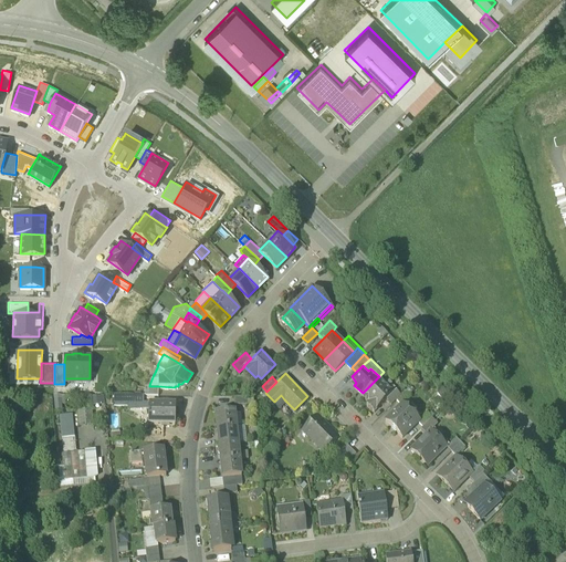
[(410,383),(415,388),(422,382),(417,376),(410,383)]
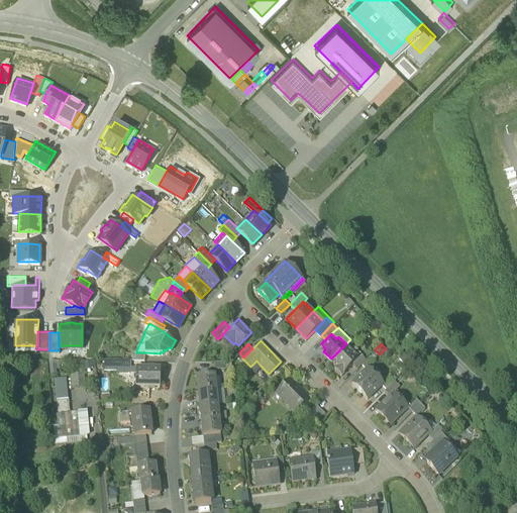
[(334,367),(341,374),(352,363),(358,356),(346,344),(331,358),(336,365),(334,367)]
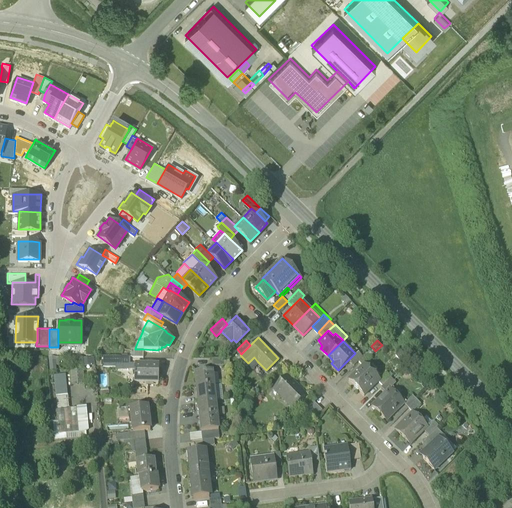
[(349,359),(354,363),(358,359),(363,355),(358,350),(355,353),(349,359)]
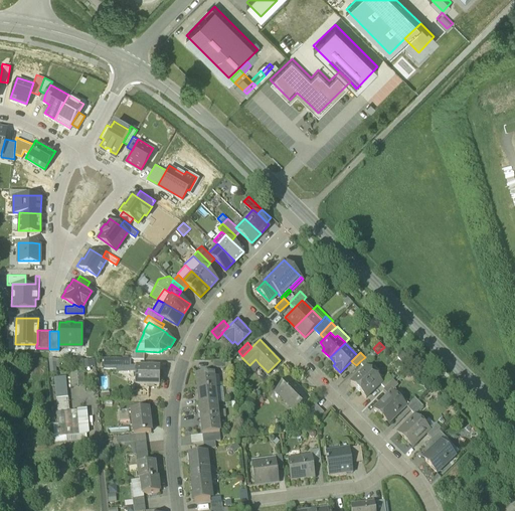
[(360,361),(365,365),(366,364),(373,357),(369,353),(365,357),(360,361)]
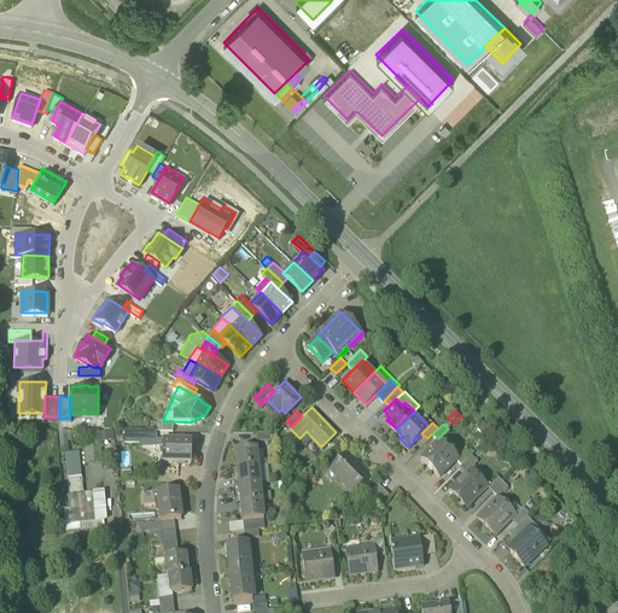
[(68,443),(66,427),(58,427),(59,444),(68,443)]
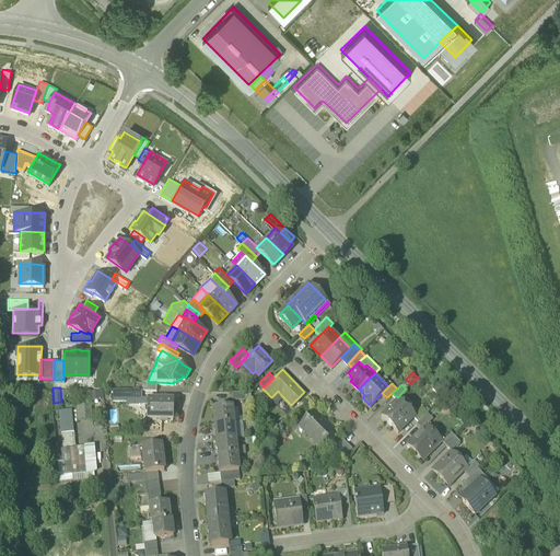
[(84,403),(91,402),(92,402),(92,397),(91,390),(91,387),(83,389),(84,403)]
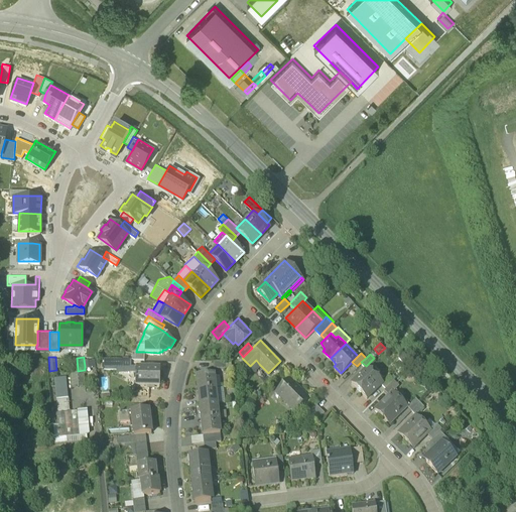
[(94,358),(84,359),(85,366),(95,365),(94,358)]
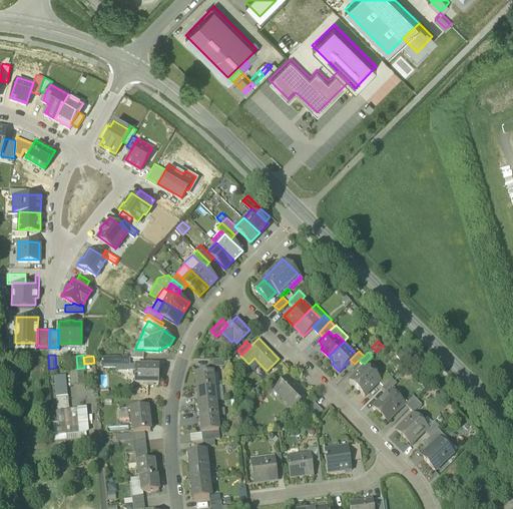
[(116,366),(117,366),(117,363),(116,363),(117,356),(103,356),(103,365),(116,366)]
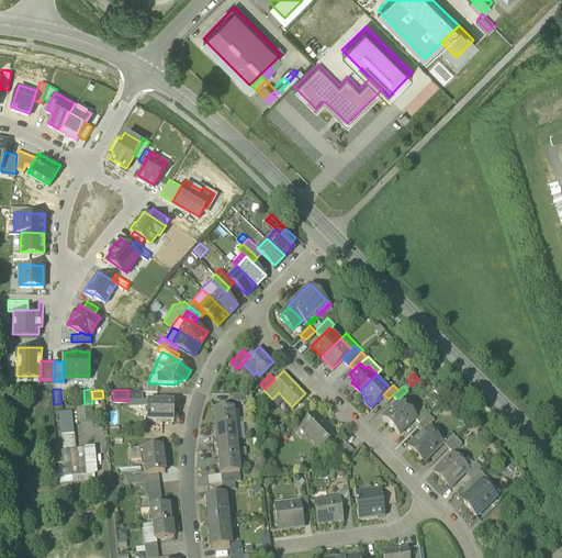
[(279,392),(272,399),(276,402),(282,397),(279,392)]
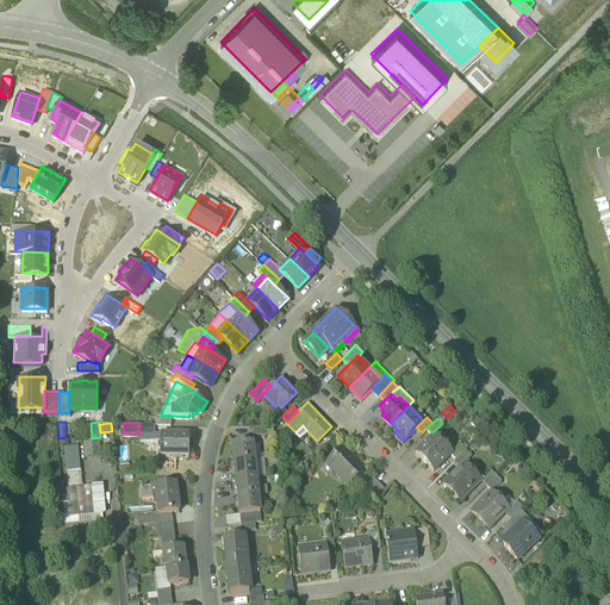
[(415,449),(434,468),(450,451),(452,450),(434,431),(433,432),(415,449)]
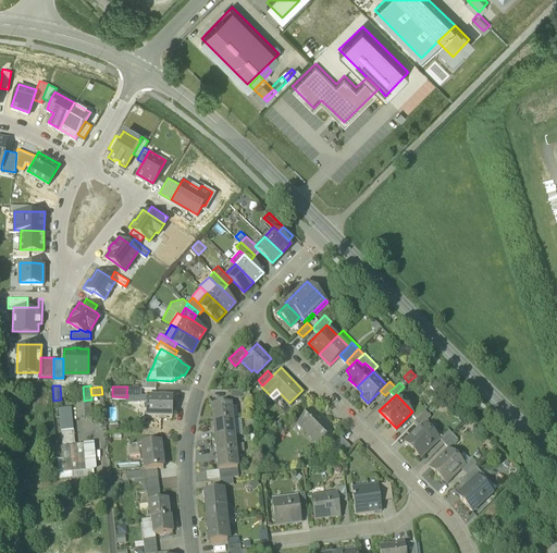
[(146,415),(172,415),(172,396),(155,396),(155,395),(147,395),(146,395),(146,400),(146,415)]
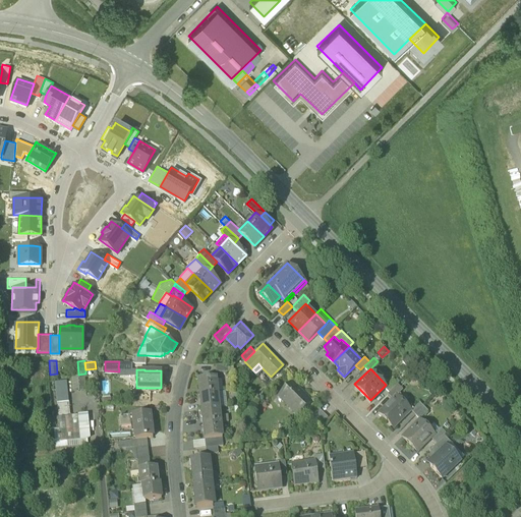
[(395,379),(398,382),(405,375),(402,371),(395,379)]
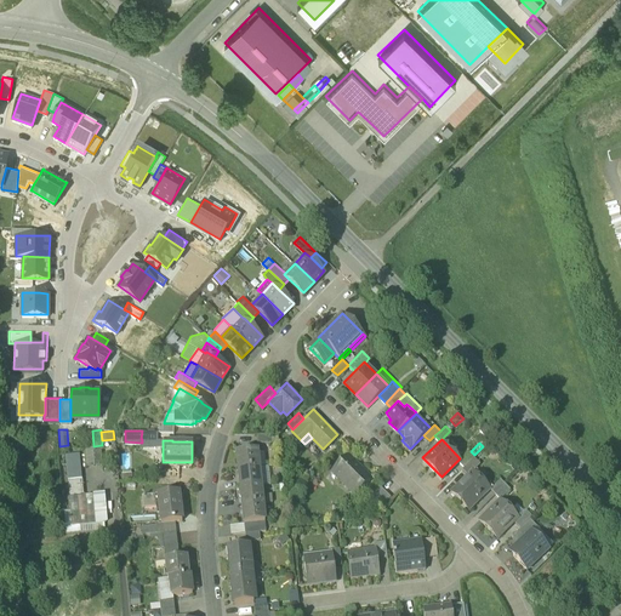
[(85,446),(86,463),(102,461),(101,445),(93,446),(85,446)]
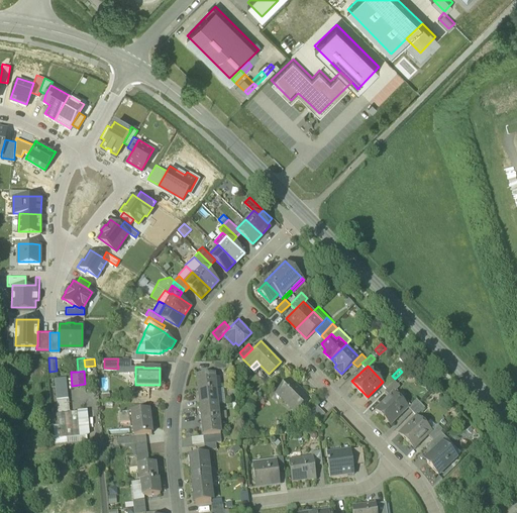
[(197,374),(198,389),(215,387),(214,373),(197,374)]
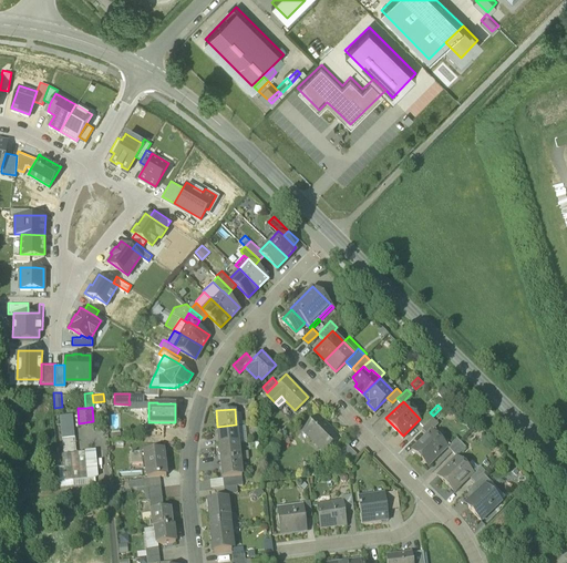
[(419,420),(423,425),(432,416),(433,416),(430,412),(428,411),(420,419),(419,420)]
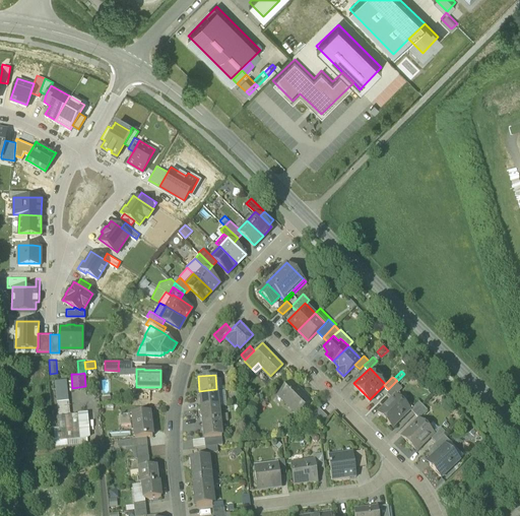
[(57,399),(67,398),(65,378),(55,379),(57,399)]
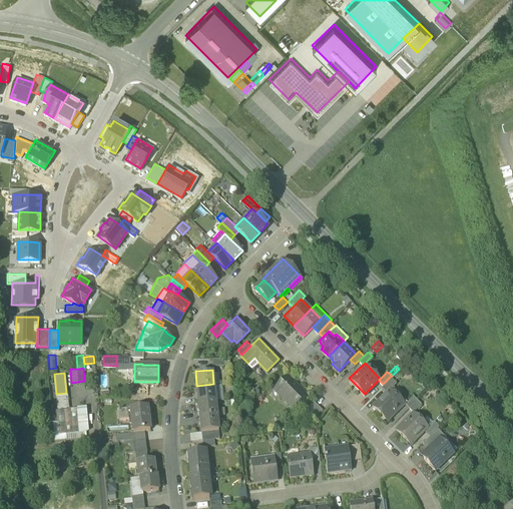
[(274,387),(294,407),(308,393),(288,374),(274,387)]
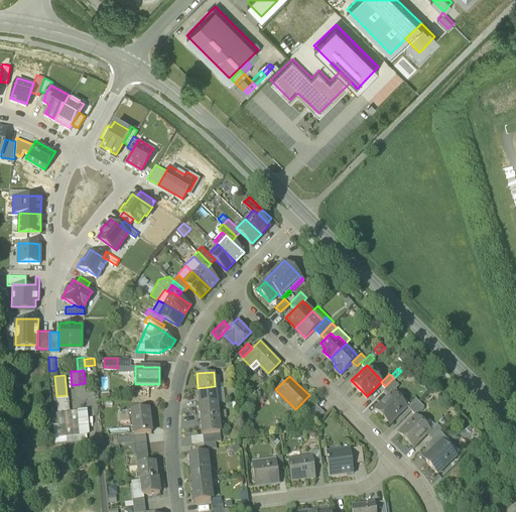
[(399,384),(393,378),(385,386),(383,388),(388,393),(392,389),(392,390),(399,384)]
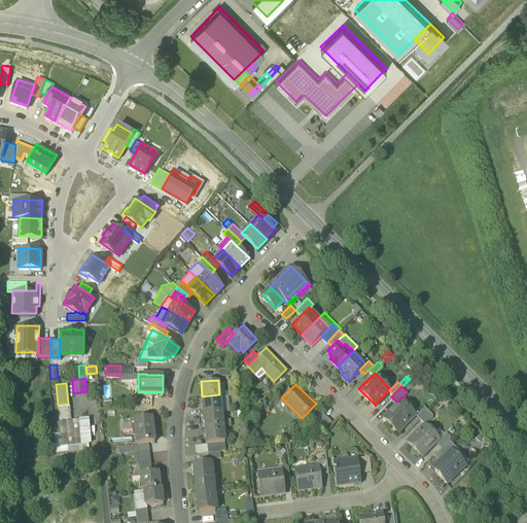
[(219,394),(221,410),(230,409),(227,393),(219,394)]
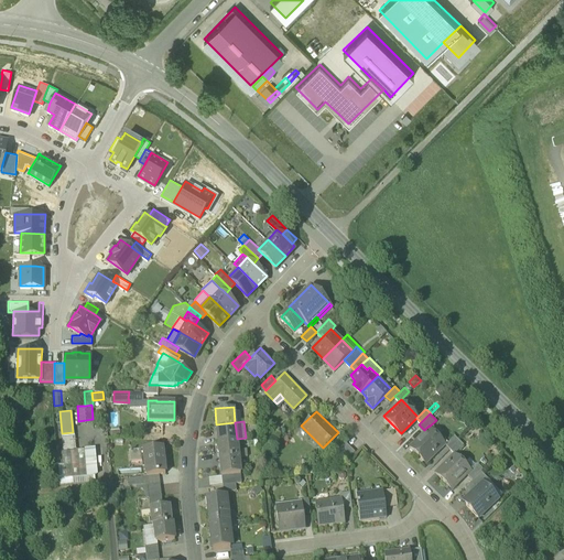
[(216,424),(218,441),(237,439),(235,422),(216,424)]
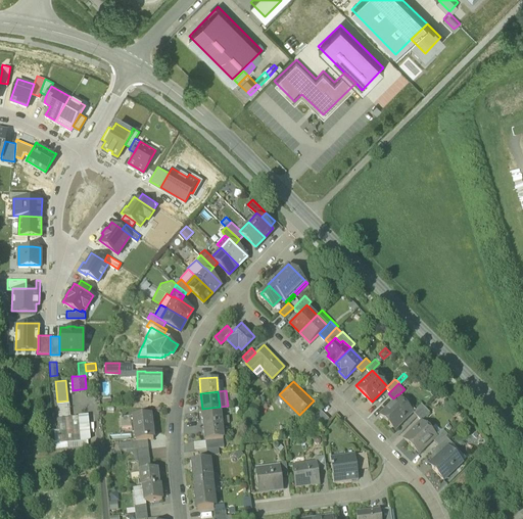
[(388,420),(395,427),(405,418),(413,410),(415,408),(407,399),(405,402),(397,395),(397,394),(393,398),(391,400),(392,402),(380,413),(387,421),(388,420)]
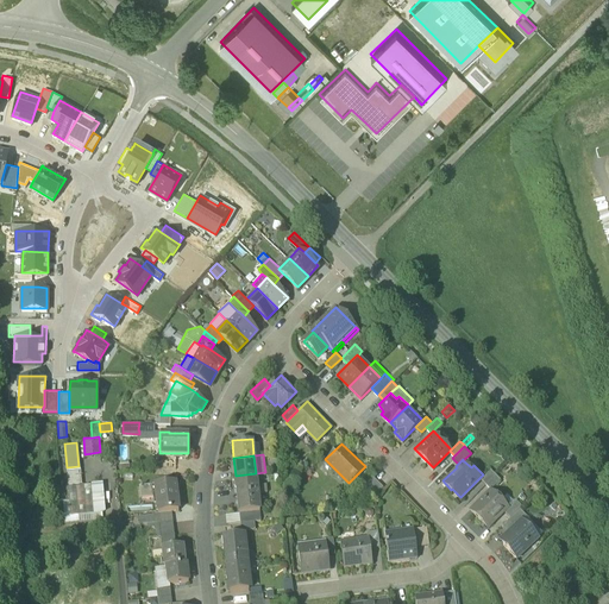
[(79,466),(67,467),(68,482),(82,480),(80,466),(79,466)]
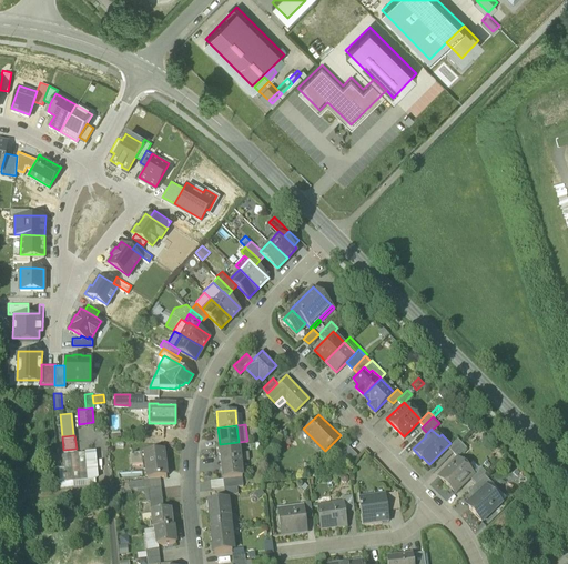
[(448,445),(453,451),(463,441),(457,436),(450,443),(448,445)]
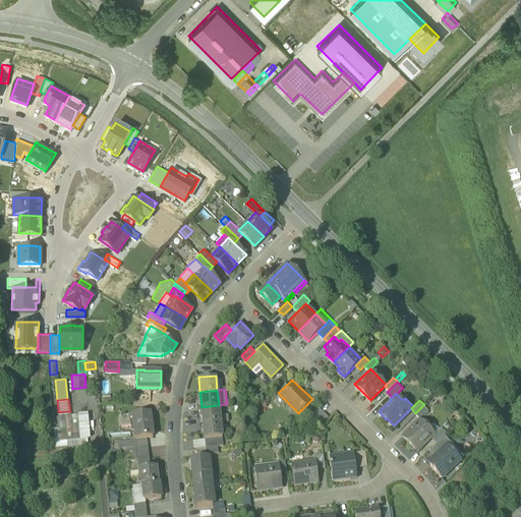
[(428,408),(424,404),(415,413),(419,417),(428,408)]
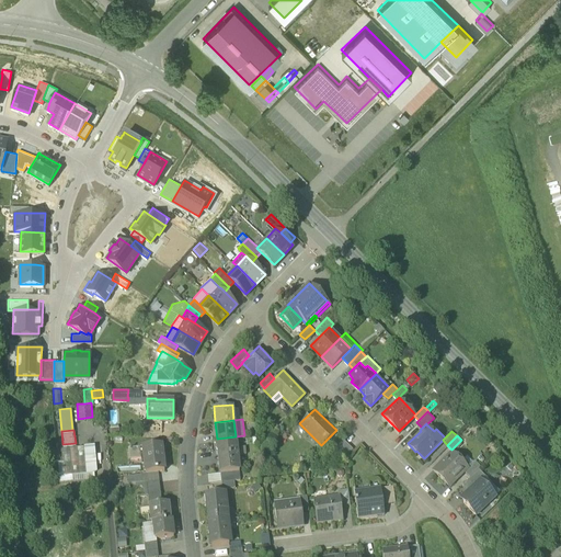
[(217,439),(219,455),(238,453),(237,445),(236,436),(217,439)]
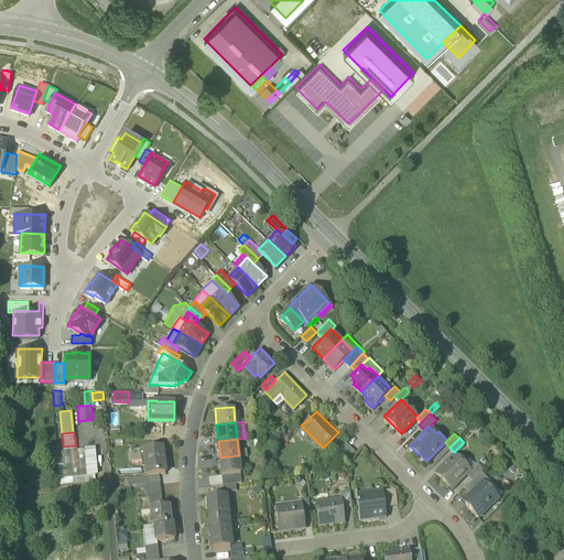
[(335,450),(345,460),(355,450),(346,440),(335,450)]
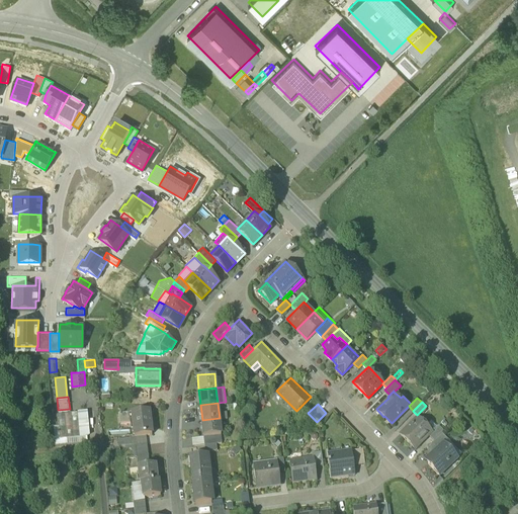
[(135,434),(146,433),(152,432),(149,408),(132,410),(133,419),(134,426),(135,434)]
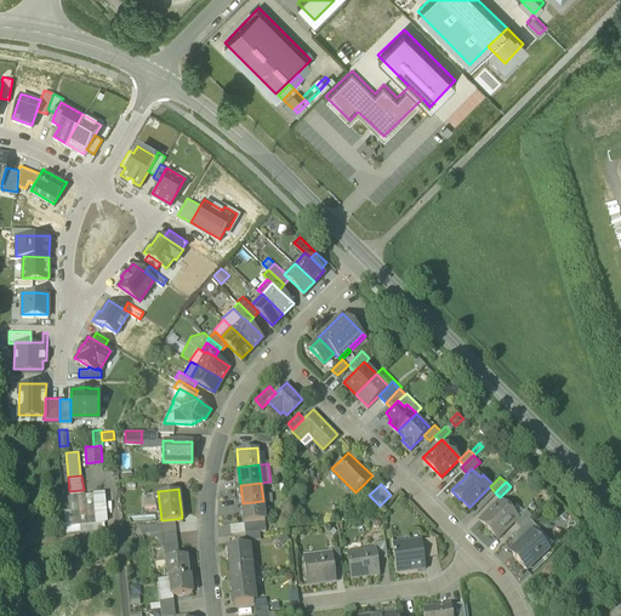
[(96,520),(104,519),(102,490),(92,491),(96,520)]
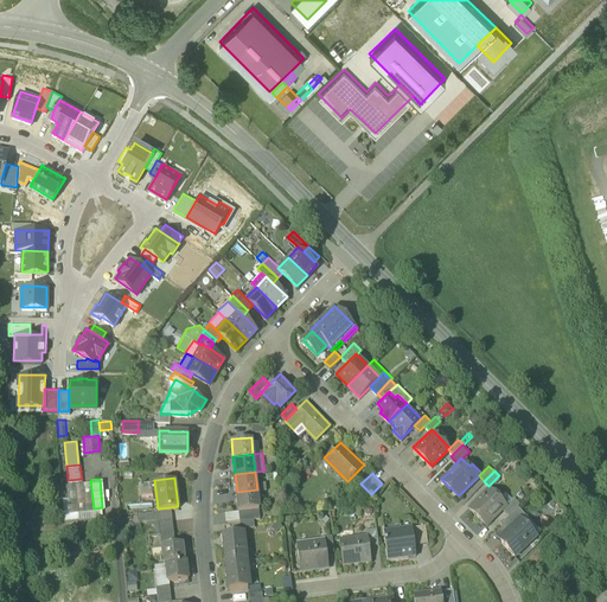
[(69,495),(70,511),(94,508),(90,480),(68,481),(69,495)]
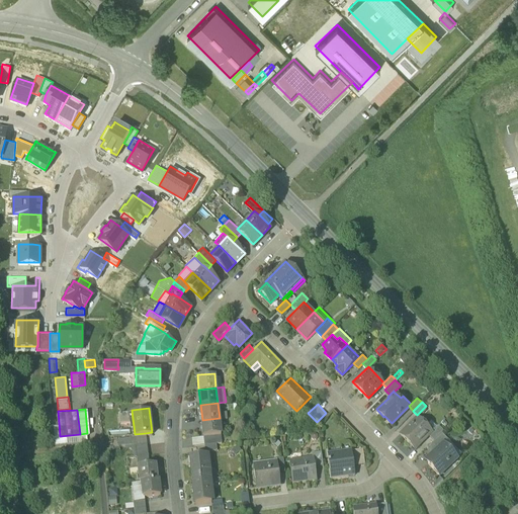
[(133,419),(132,410),(118,412),(119,420),(133,419)]
